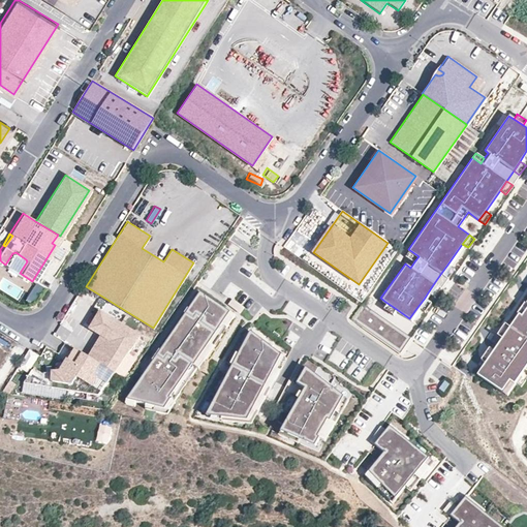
[(419,256),(408,249),(404,254),(414,261),(419,256)]
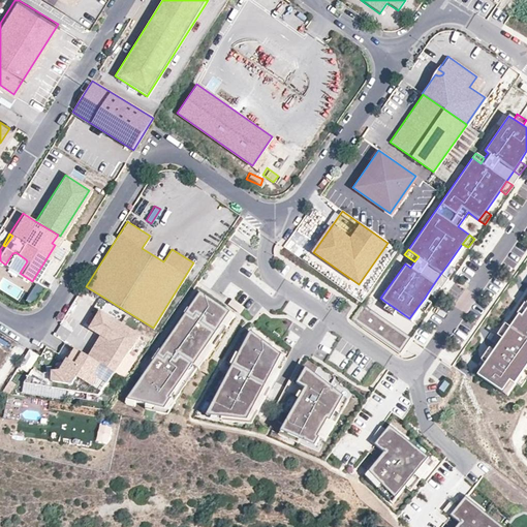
[(441,273),(447,277),(453,269),(447,265),(441,273)]
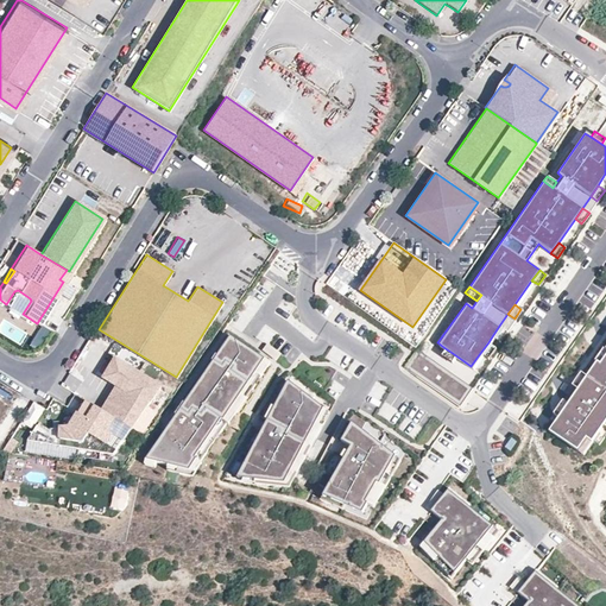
[(31,341),(38,346),(49,328),(40,324),(31,341)]
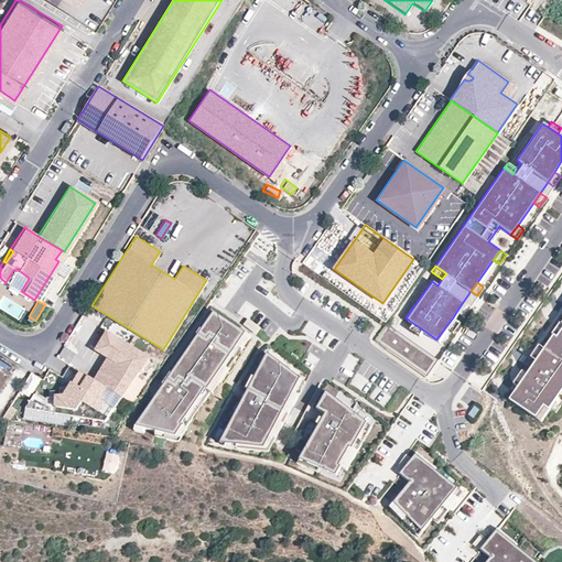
[(456,312),(463,315),(469,306),(463,302),(456,312)]
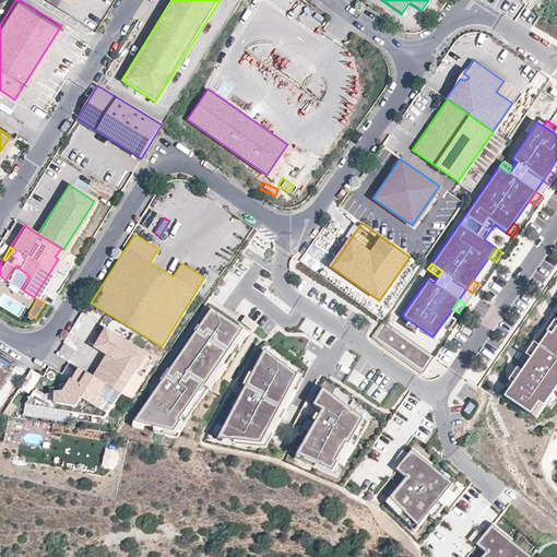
[(208,306),(131,418),(168,429),(238,328),(208,306)]
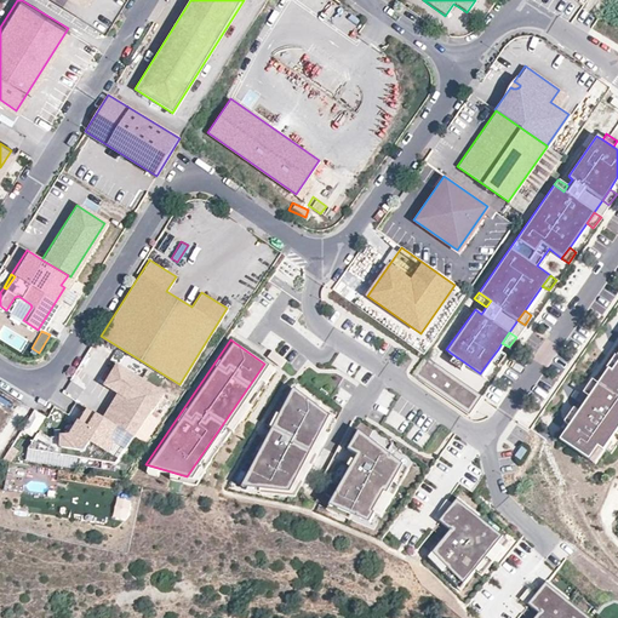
[(498,349),(490,360),(497,365),(504,354),(498,349)]
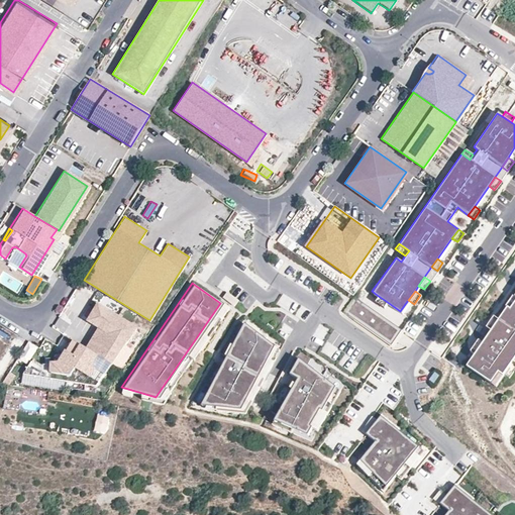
[(400,328),(352,294),(341,309),(390,343),(400,328)]
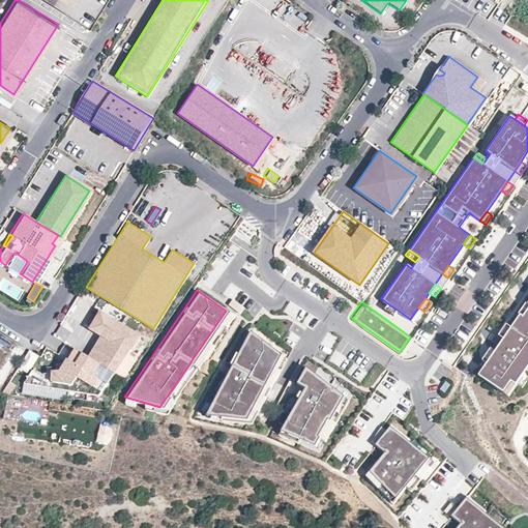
[(396,309),(386,302),(383,306),(391,313),(396,309)]
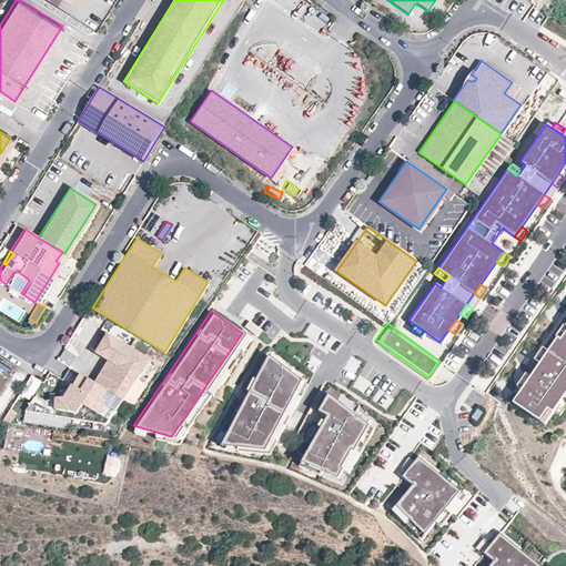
[(521,392),(512,404),(544,426),(552,415),(565,393),(565,324),(564,327),(565,329),(565,331),(559,341),(556,339),(547,353),(538,364),(529,377),(521,392)]
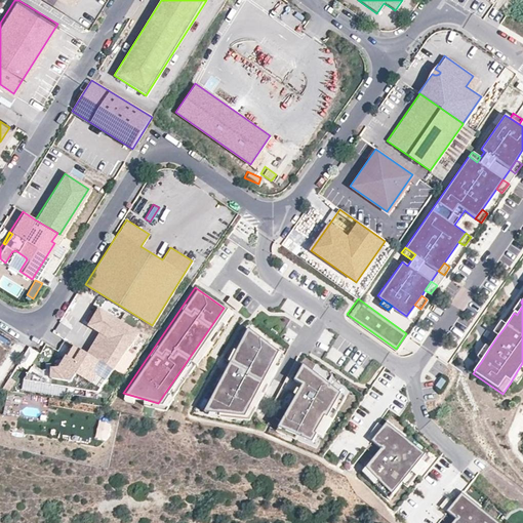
[(522,304),(521,303),(519,302),(512,312),(514,313),(517,315),(522,306),(522,304)]
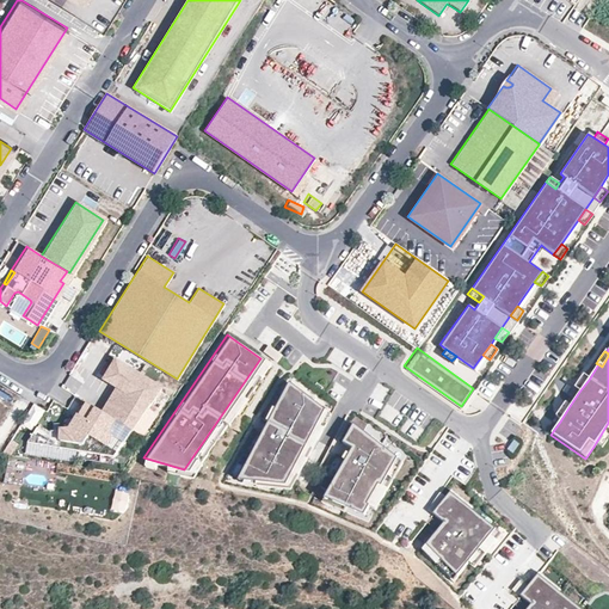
[(129,428),(158,386),(112,357),(100,376),(114,383),(97,408),(128,428),(129,428)]
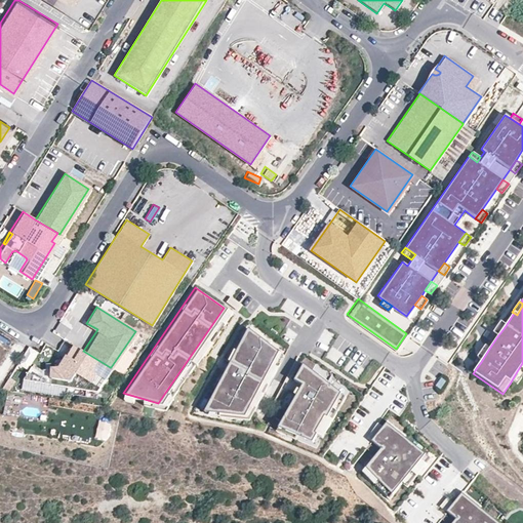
[(492,332),(497,336),(506,326),(499,322),(492,332)]
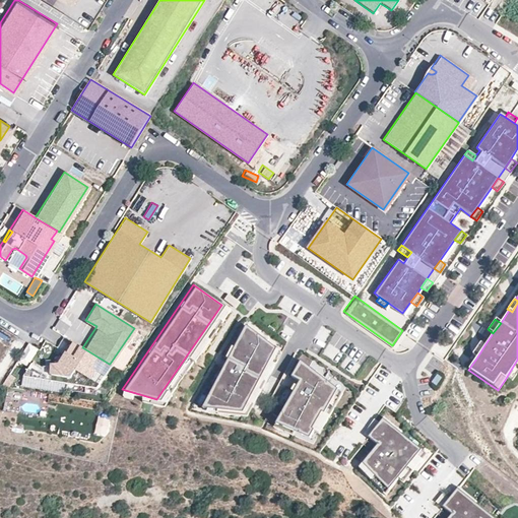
[(243,322),(200,404),(239,410),(273,346),(243,322)]
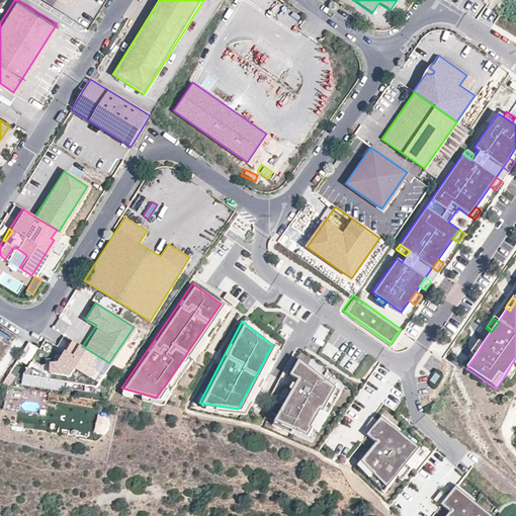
[(93,383),(108,362),(82,346),(69,338),(55,361),(38,361),(36,364),(27,358),(19,371),(93,383)]
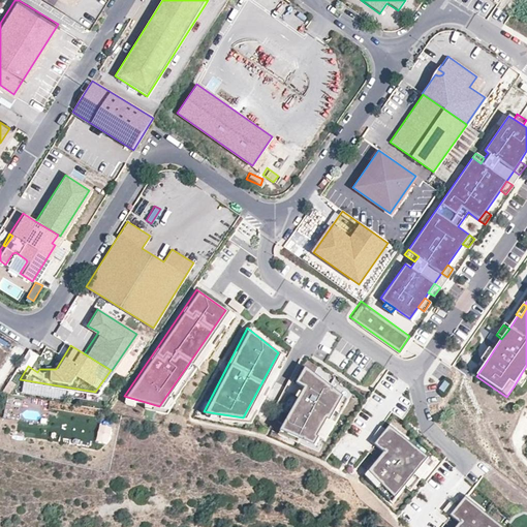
[(334,347),(327,357),(340,367),(347,358),(334,347)]
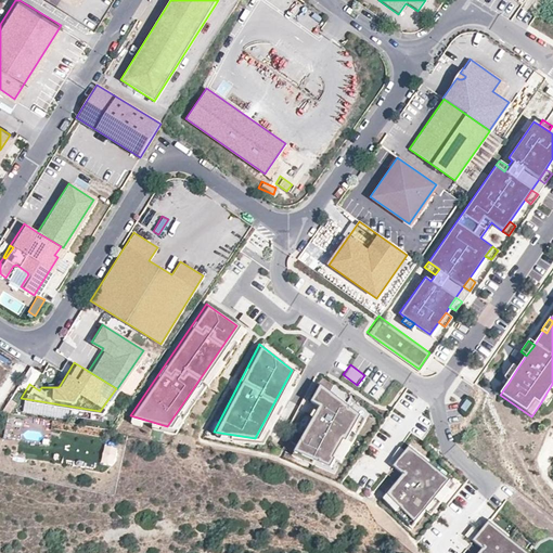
[(502,378),(509,383),(517,369),(512,365),(502,378)]
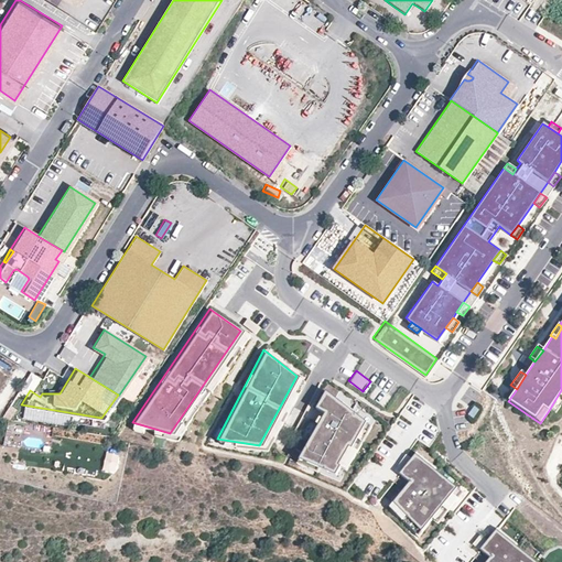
[(374,384),(367,393),(381,404),(389,395),(374,384)]
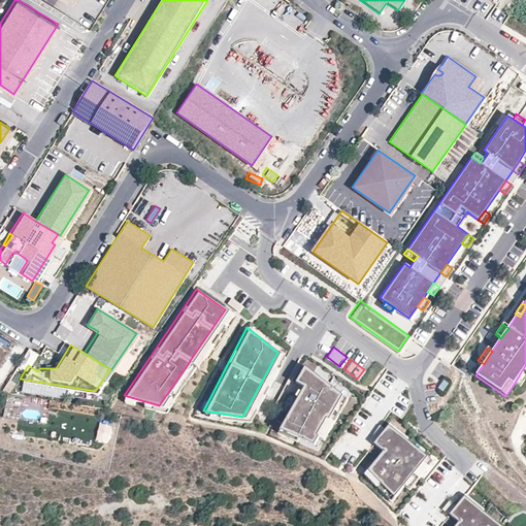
[(39,368),(29,363),(28,365),(37,371),(39,368)]
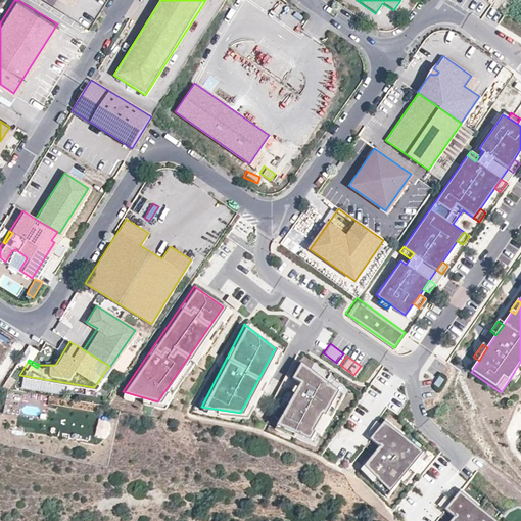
[(301,383),(278,424),(312,440),(340,391),(300,361),(291,376),(301,383)]
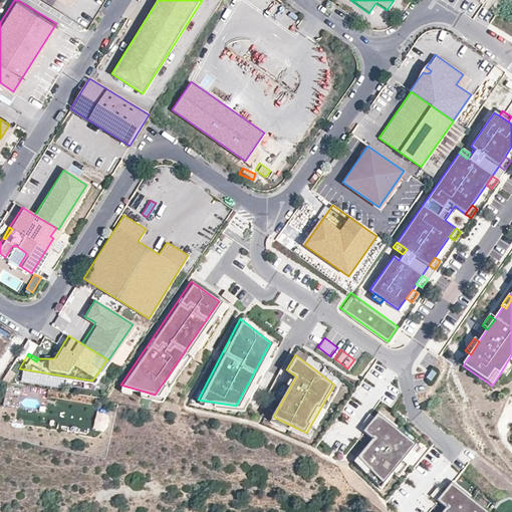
[(511,355),(499,375),(504,378),(511,366),(511,355)]
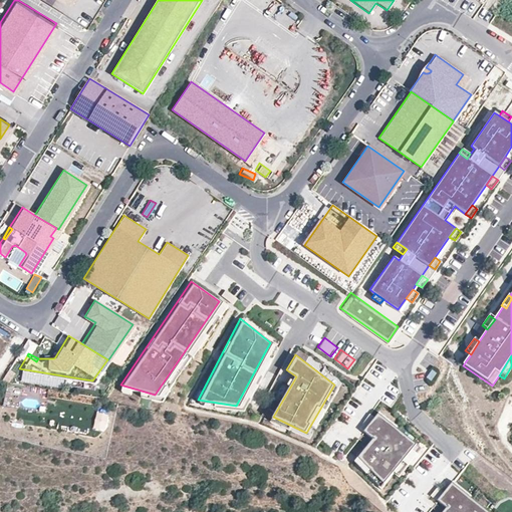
[(23,396),(21,403),(34,407),(36,400),(23,396)]
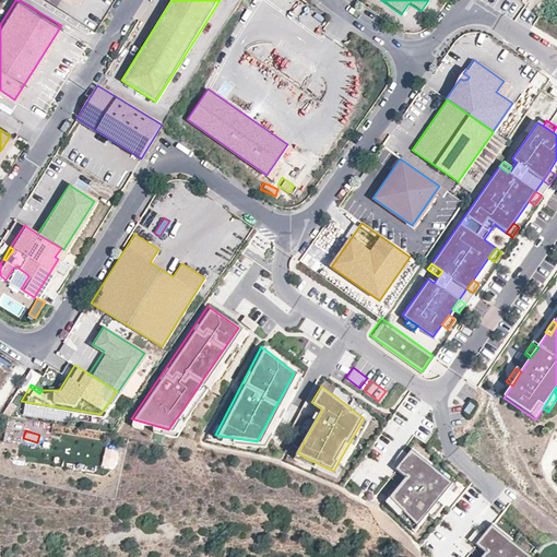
[(81,461),(96,463),(98,448),(84,446),(81,461)]
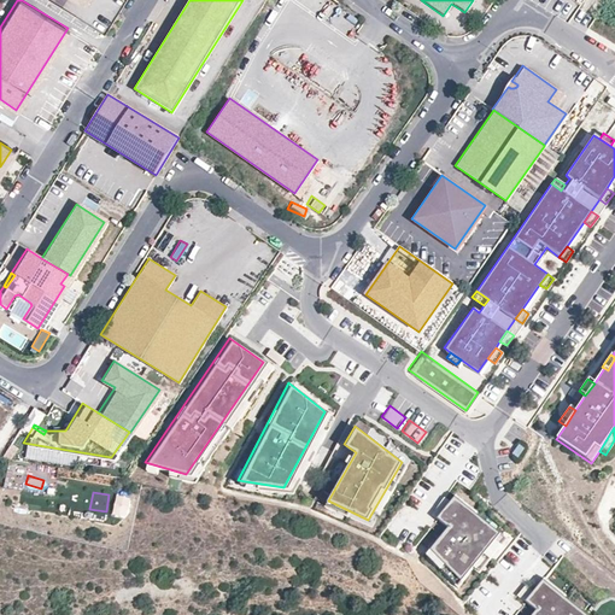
[(449,527),(429,548),(463,581),(501,532),(454,495),(438,515),(449,527)]
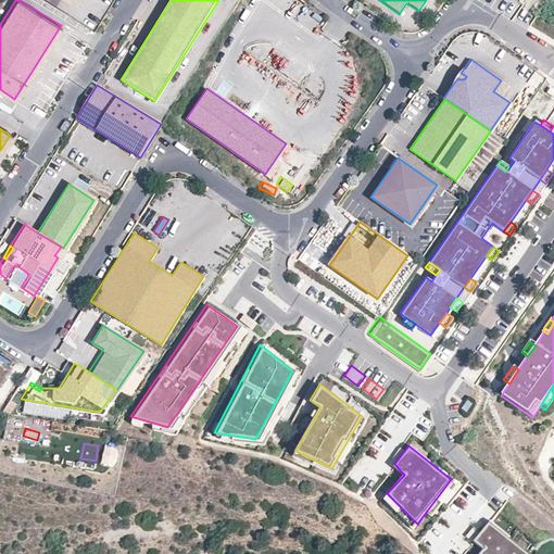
[(481,551),(478,553),(527,553),(487,521),(470,541),(481,551)]
